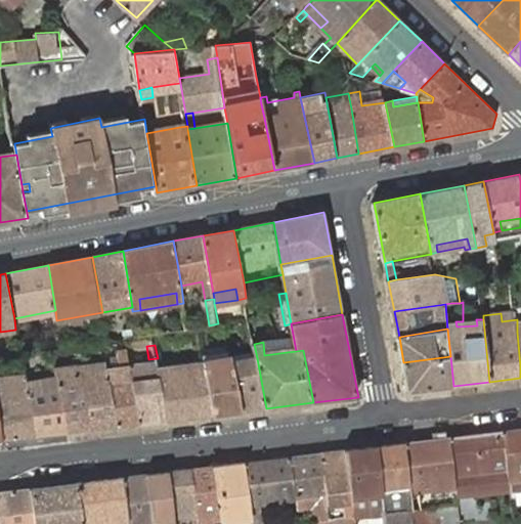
[(119,426),(141,424),(131,364),(130,351),(120,352),(122,365),(115,366),(114,363),(113,362),(107,363),(119,426)]
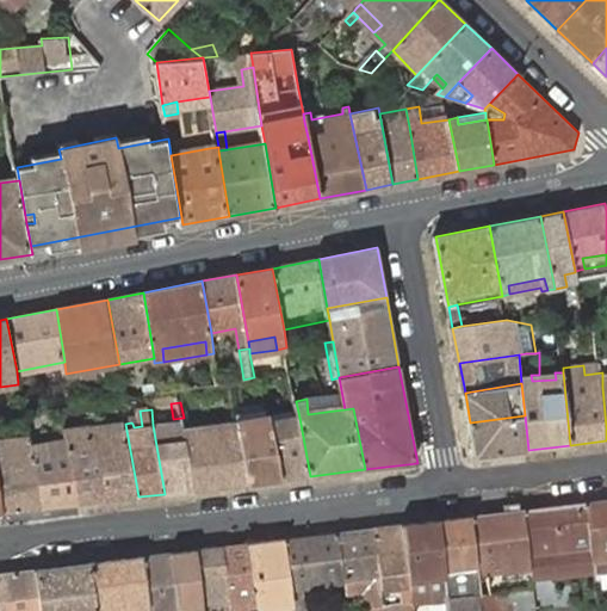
[(38,412),(28,414),(29,420),(32,438),(33,449),(68,440),(67,432),(42,437),(38,412)]
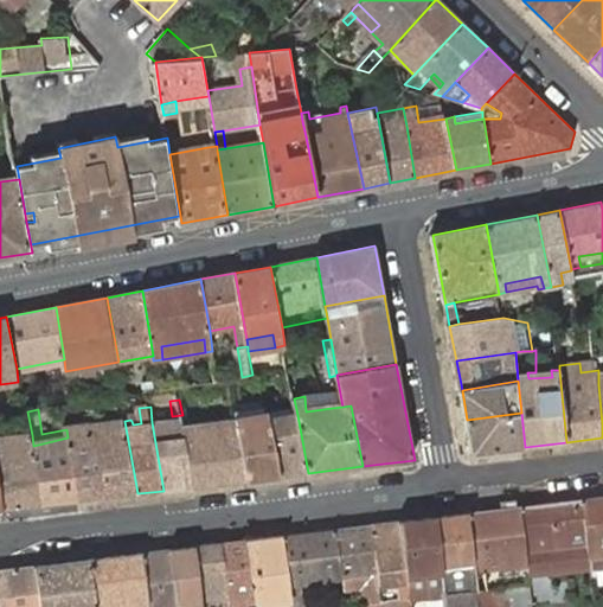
[(250,480),(281,477),(269,419),(268,413),(261,414),(262,421),(247,423),(245,416),(238,417),(238,426),(250,480)]
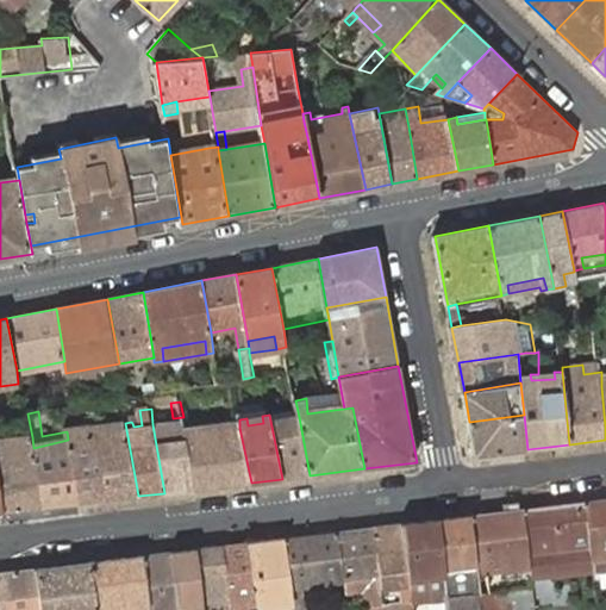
[(528,449),(524,415),(469,422),(475,455),(528,449)]
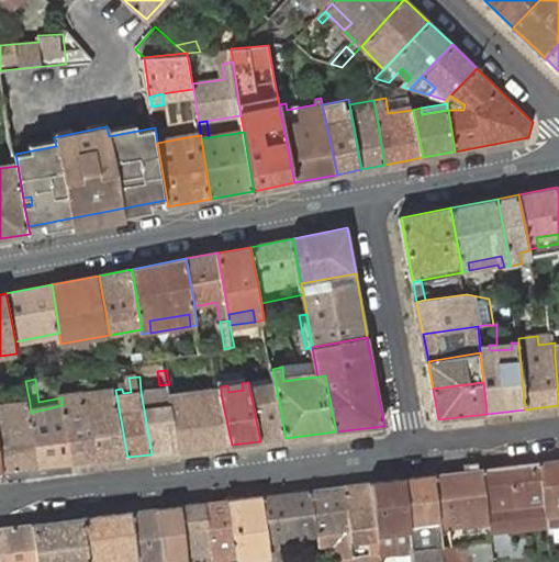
[(260,441),(286,438),(276,384),(249,388),(260,441)]
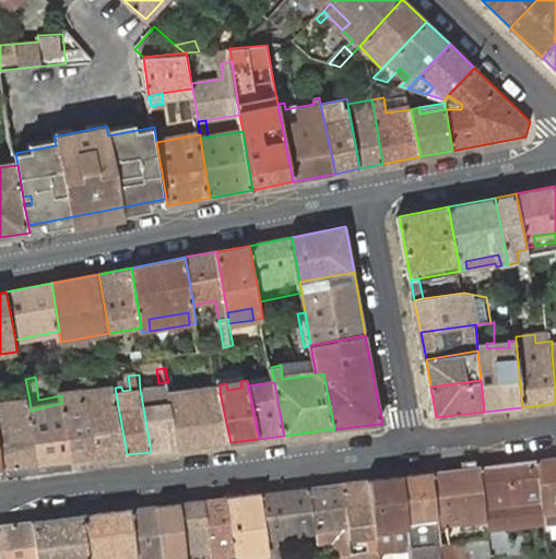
[(180,449),(231,442),(220,392),(220,384),(212,387),(213,393),(179,396),(178,391),(170,392),(172,397),(180,449)]
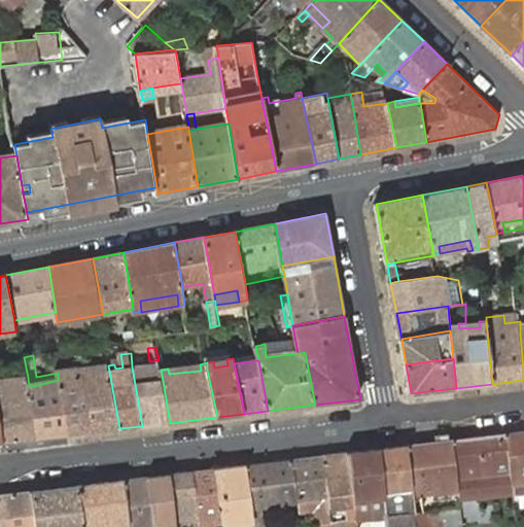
[(142,426),(170,423),(162,375),(161,370),(160,364),(132,366),(142,426)]
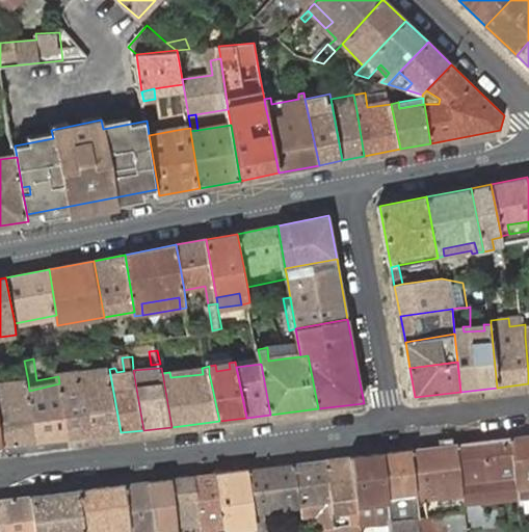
[(203,374),(202,368),(169,372),(170,377),(203,374)]
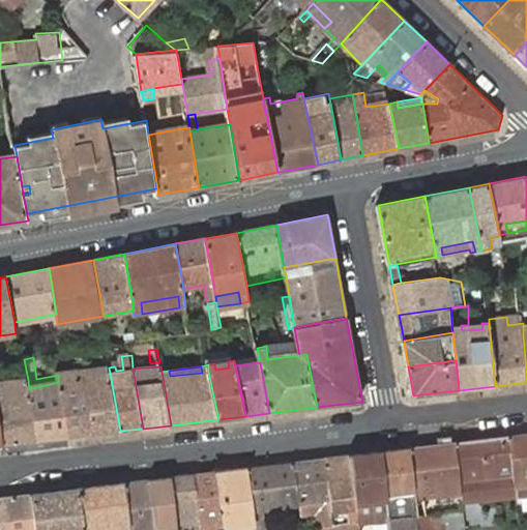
[(95,435),(120,431),(109,367),(83,371),(95,435)]
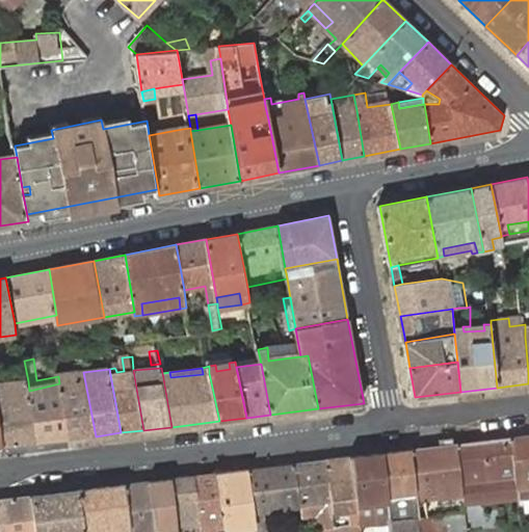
[(70,439),(96,436),(83,372),(83,370),(57,373),(59,383),(70,439)]
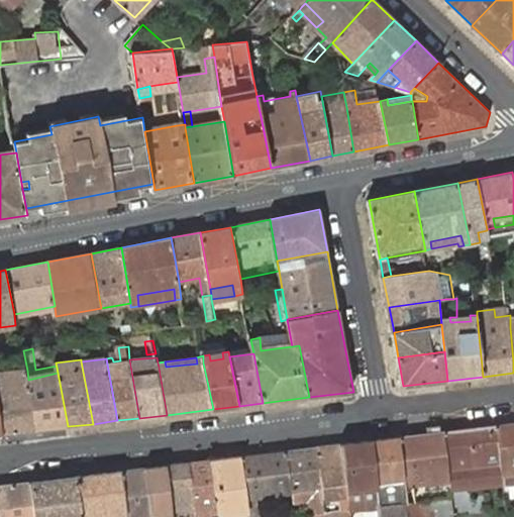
[(0,417),(2,435),(38,430),(28,380),(27,371),(0,374),(0,417)]
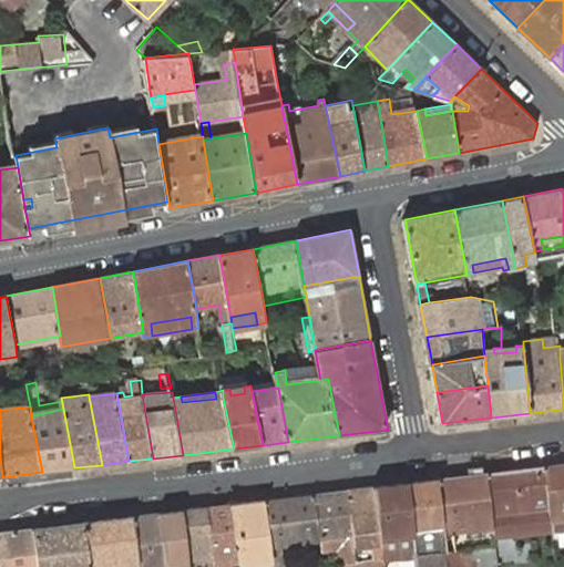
[(42,472),(74,467),(63,409),(31,416),(42,472)]
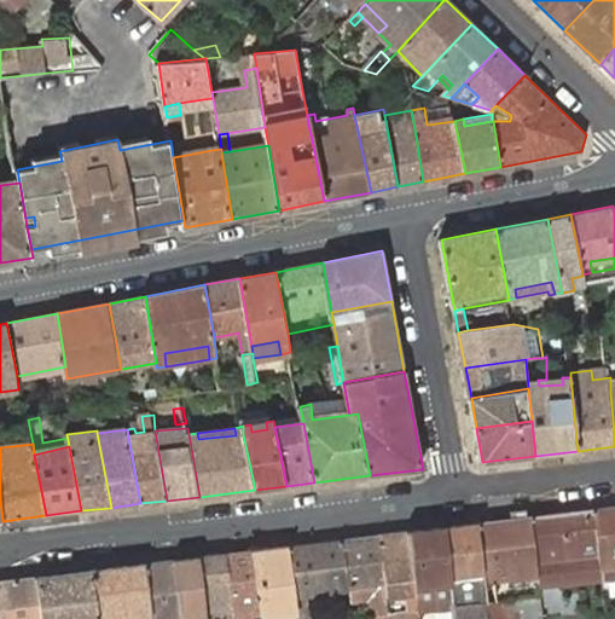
[(614,507),(598,509),(605,578),(614,577),(614,507)]
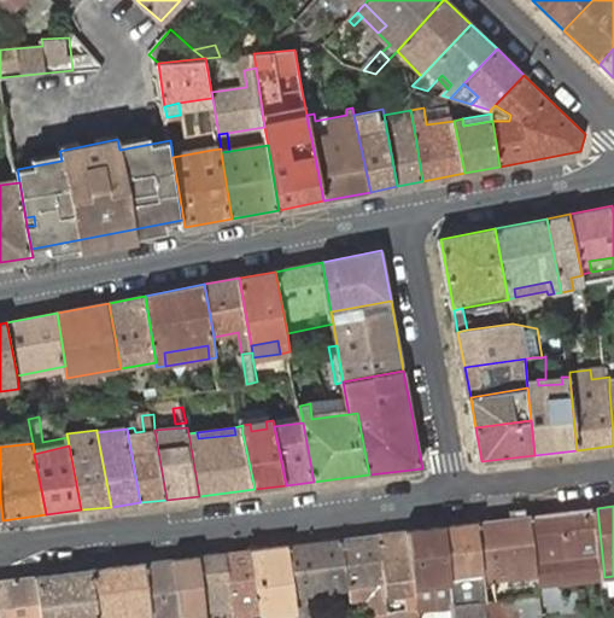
[(539,584),(604,577),(597,508),(532,517),(538,576),(539,584)]
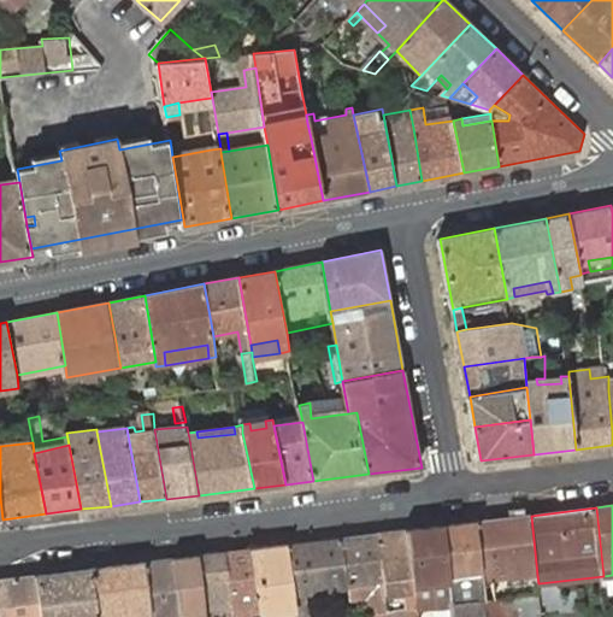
[(537,575),(531,516),(478,522),(485,601),(495,600),(493,581),(537,575)]
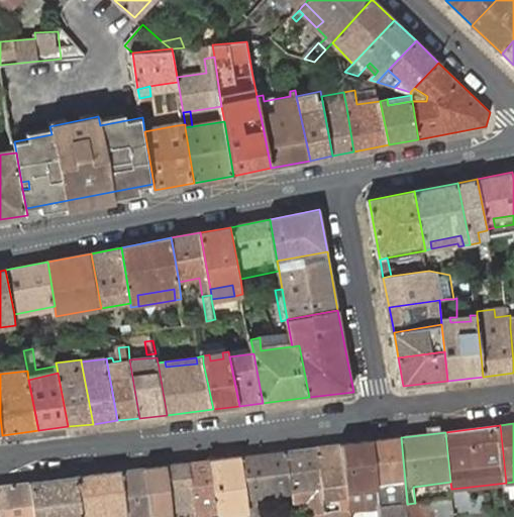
[(381,506),(381,516),(408,516),(407,504),(401,437),(373,441),(381,506)]
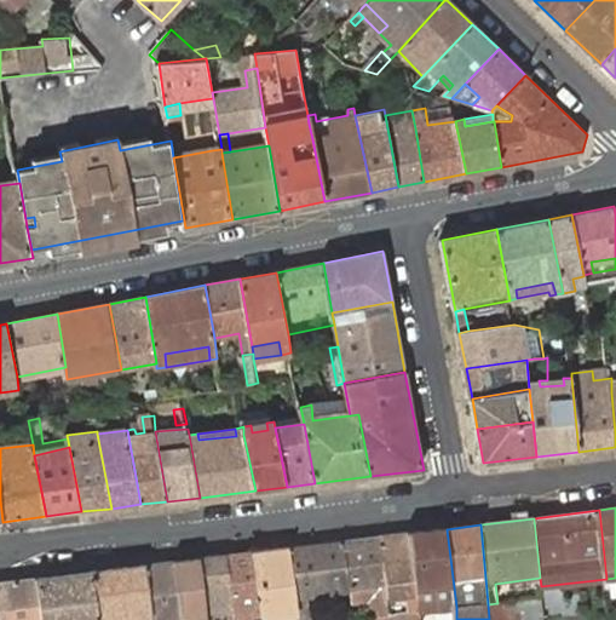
[(447,529),(410,533),(419,595),(421,609),(421,612),(456,607),(447,529)]
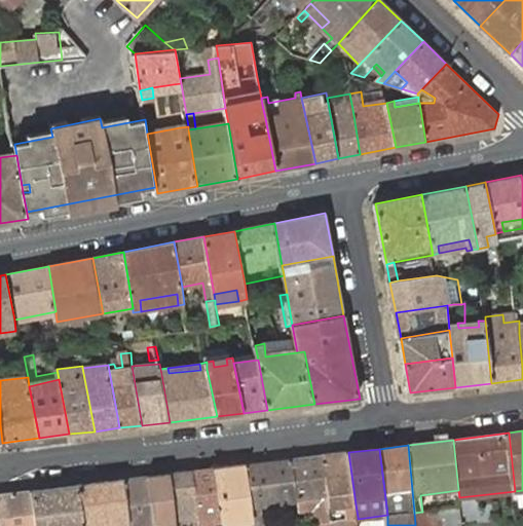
[(330,509),(356,504),(348,452),(323,455),(328,494),(330,509)]
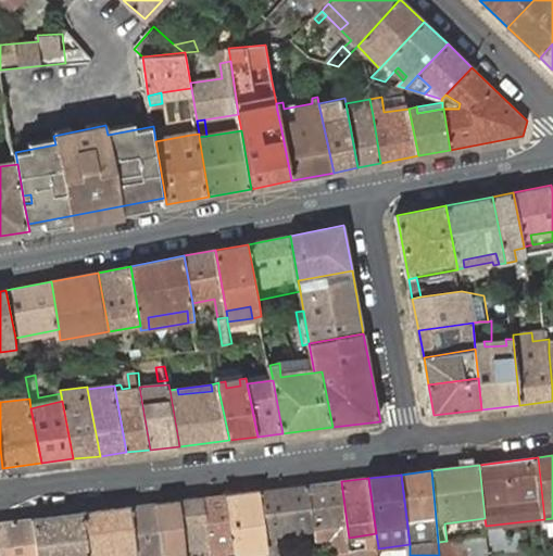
[(315,527),(315,528),(316,540),(334,539),(336,554),(343,552),(351,551),(350,544),(349,538),(347,522),(341,481),(309,485),(315,527)]
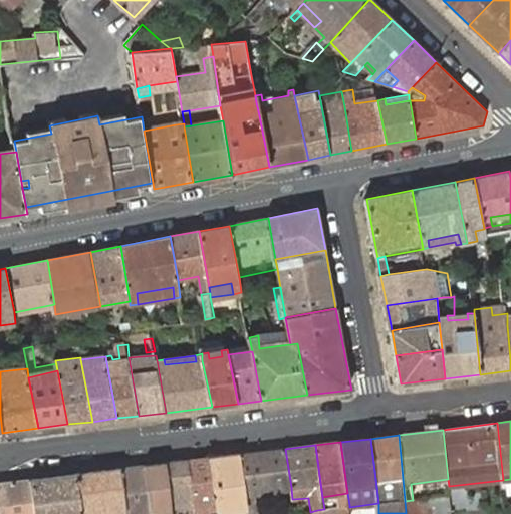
[(249,513),(257,513),(254,493),(291,488),(291,487),(285,449),(241,454),(246,494),(249,513)]
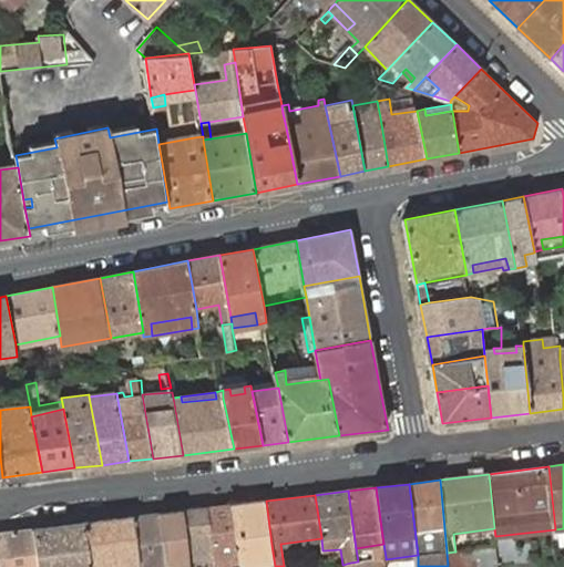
[(242,565),(241,566),(275,566),(272,545),(266,501),(233,505),(242,565)]
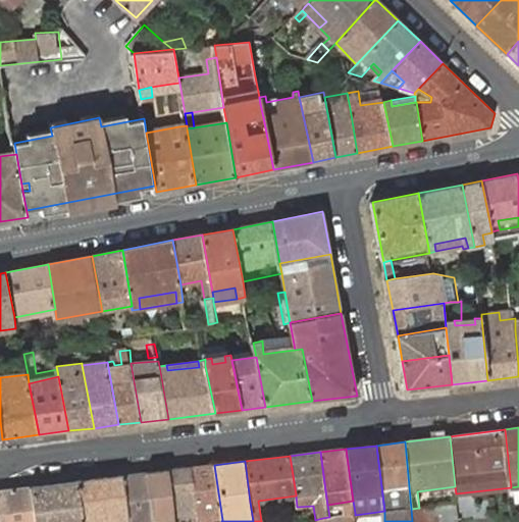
[(198,521),(199,521),(222,520),(214,465),(192,467),(197,513),(198,521)]
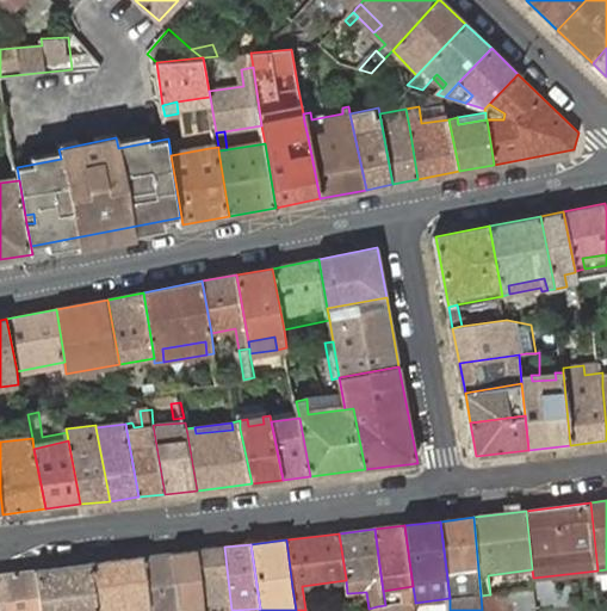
[(230,600),(224,547),(197,550),(205,604),(230,600)]
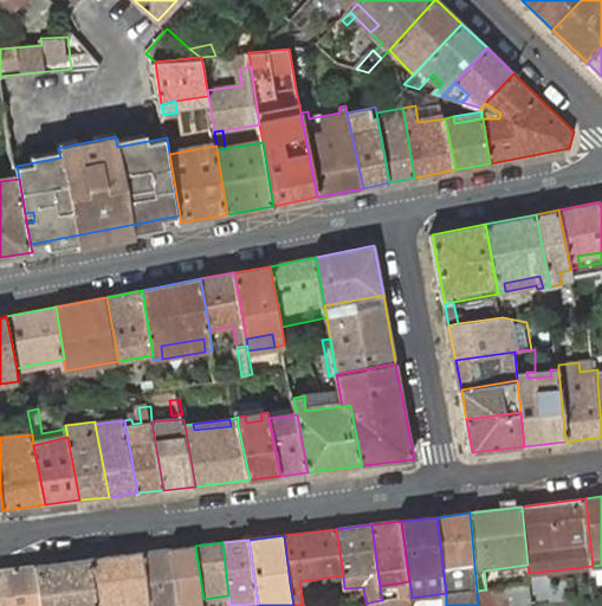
[(204,605),(204,599),(195,546),(173,549),(180,598),(181,604),(191,603),(191,605),(204,605)]
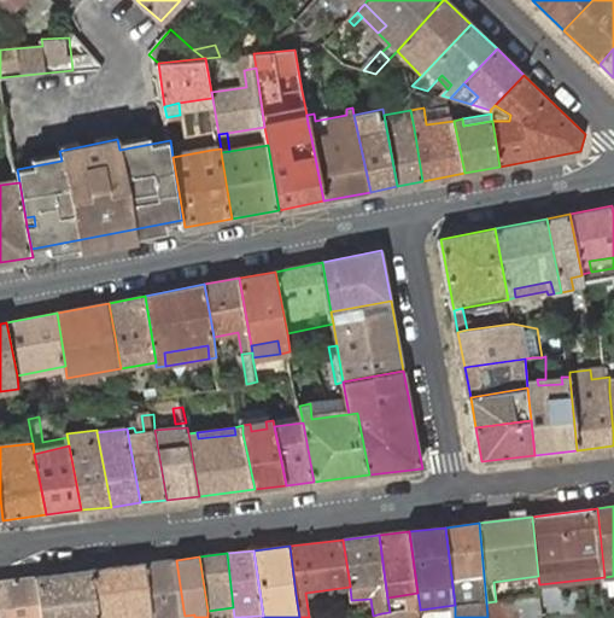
[(169,617),(174,617),(173,611),(183,610),(176,560),(146,564),(153,617),(169,617)]
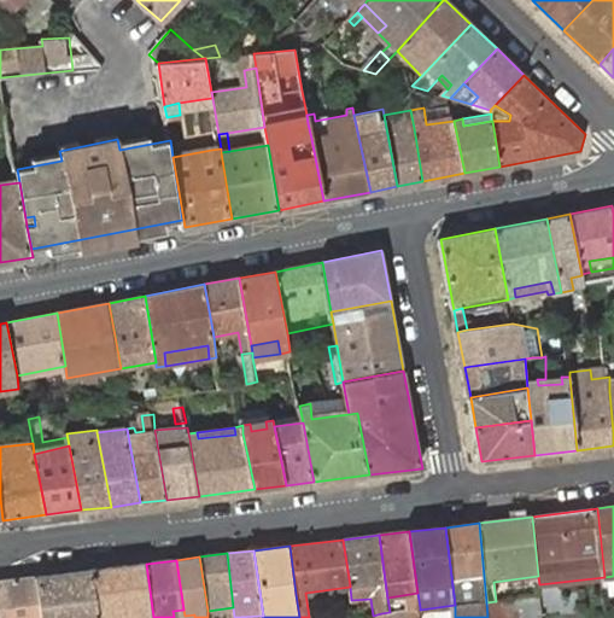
[(153,617),(146,564),(93,570),(99,617),(122,617),(123,616),(145,612),(145,617),(153,617)]
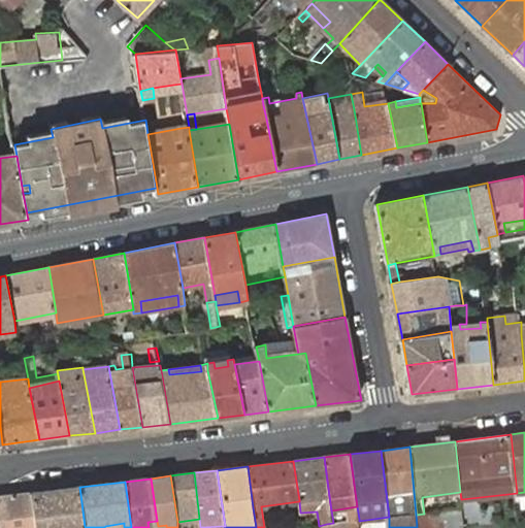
[(37,527),(85,527),(79,487),(32,492),(37,527)]
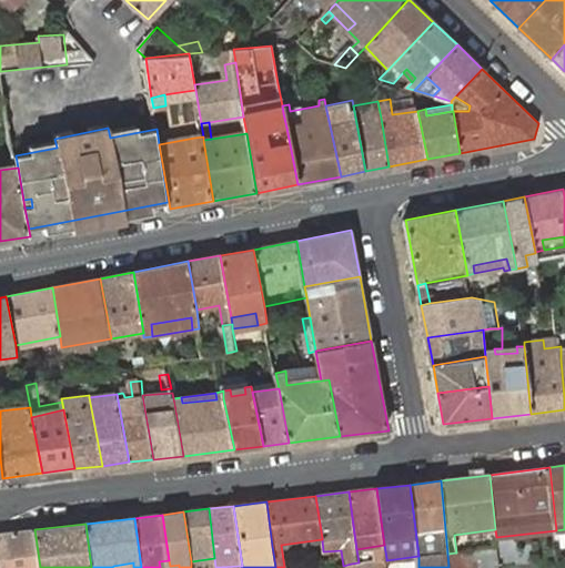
[(40,567),(34,529),(2,534),(6,567),(40,567)]
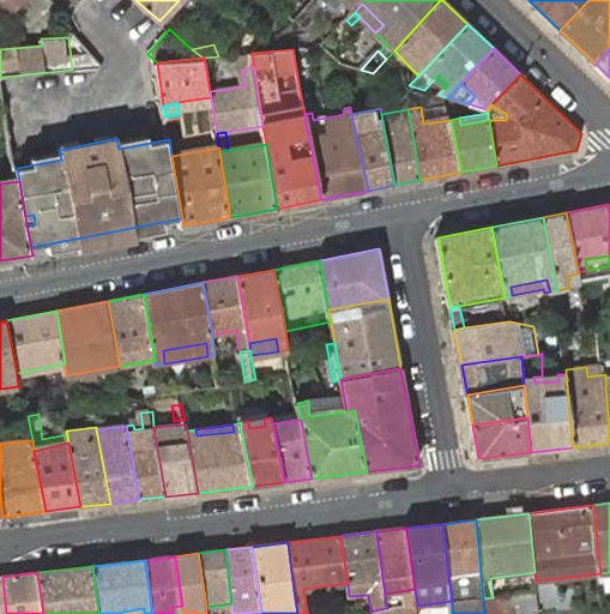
[(537,593),(507,595),(493,597),(483,599),(484,613),(515,613),(517,613),(539,609),(538,593),(537,593)]
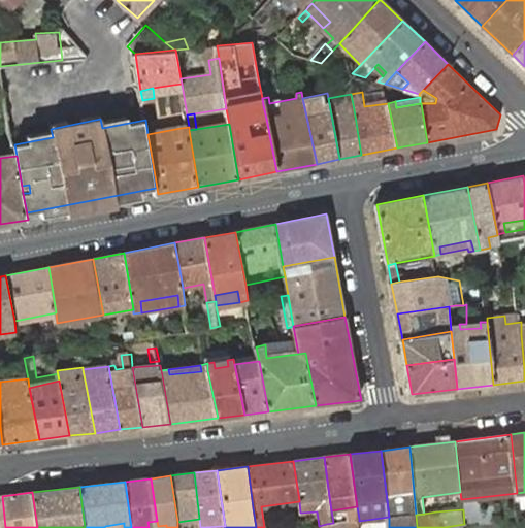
[(303,527),(359,527),(359,521),(359,519),(333,523),(326,524),(319,526),(312,526),(303,527)]
